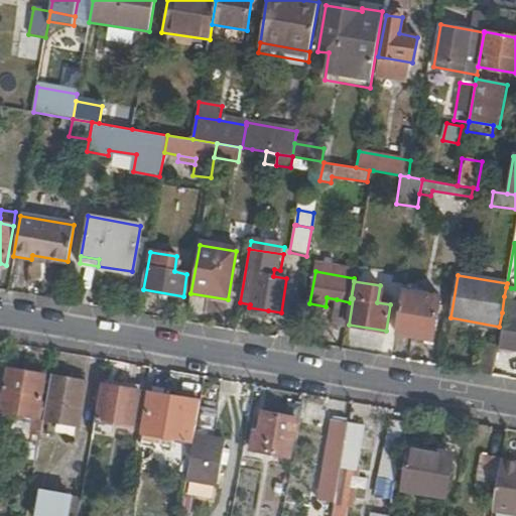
[(403,291),(396,334),(433,340),(440,298),(403,291)]
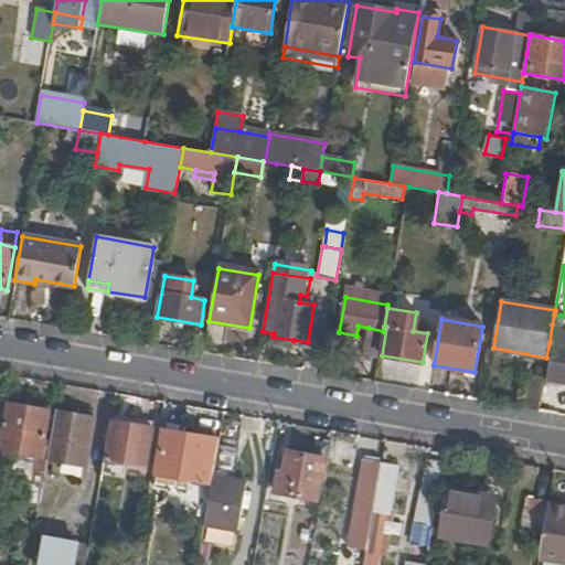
[(552,324),(550,342),(554,342),(547,380),(564,382),(564,332),(555,331),(556,326),(552,324)]
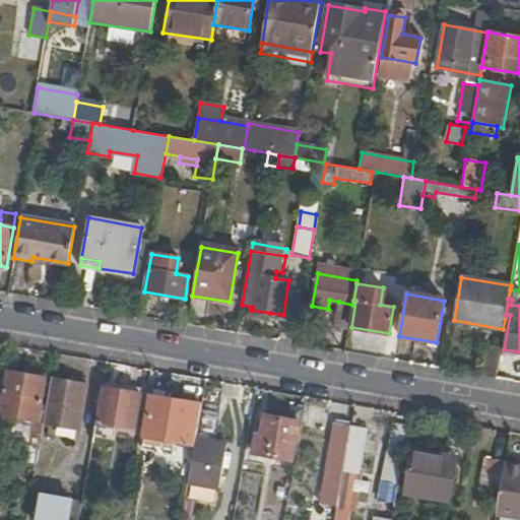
[(335,326),(348,328),(352,305),(339,302),(335,326)]
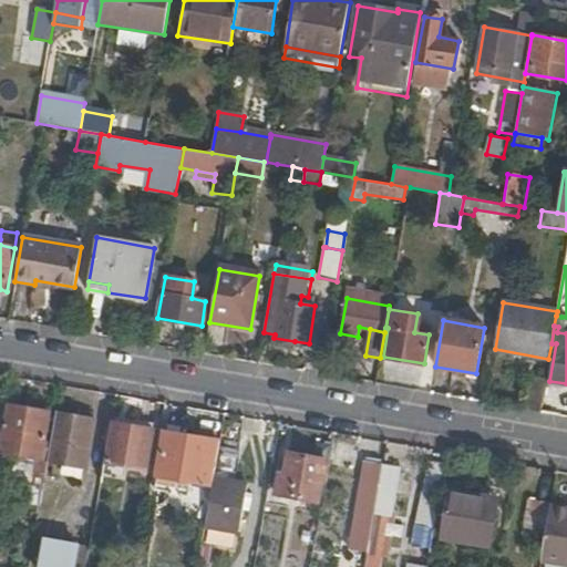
[(295,341),(274,338),(272,347),(294,349),(295,341)]
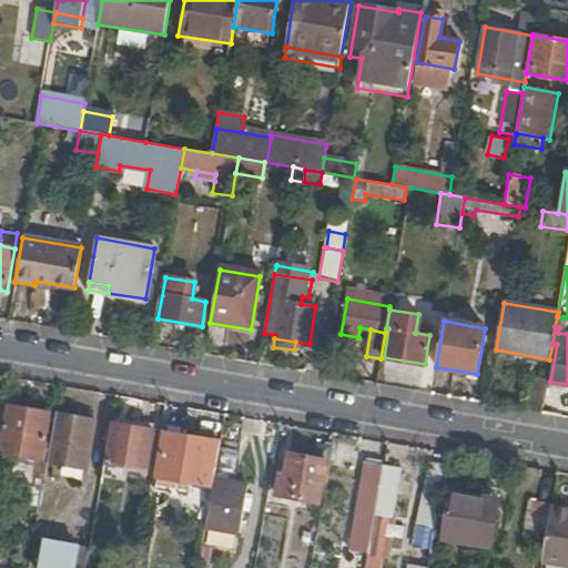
[(540,413),(551,414),(556,386),(545,384),(540,413)]
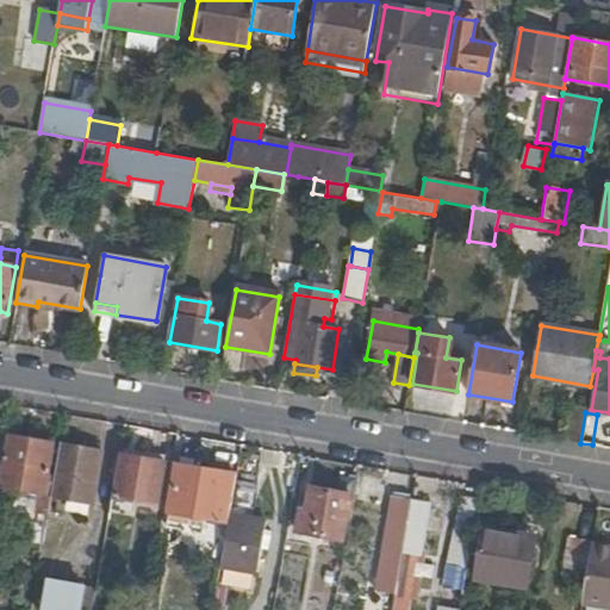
[(35,512),(48,515),(50,502),(51,496),(51,495),(45,493),(54,442),(8,435),(0,483),(0,485),(26,491),(38,493),(35,512)]
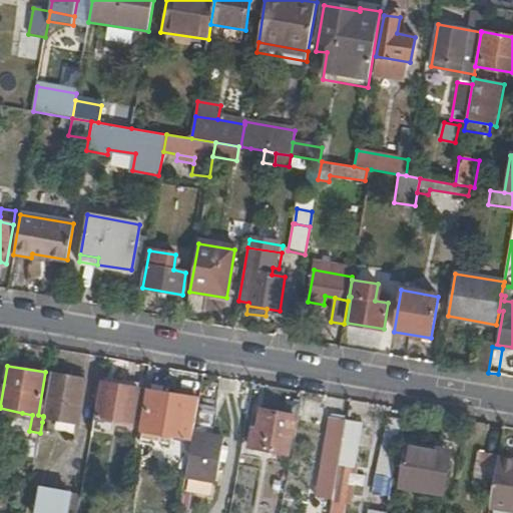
[(85,380),(50,374),(43,416),(43,417),(78,424),(85,380)]
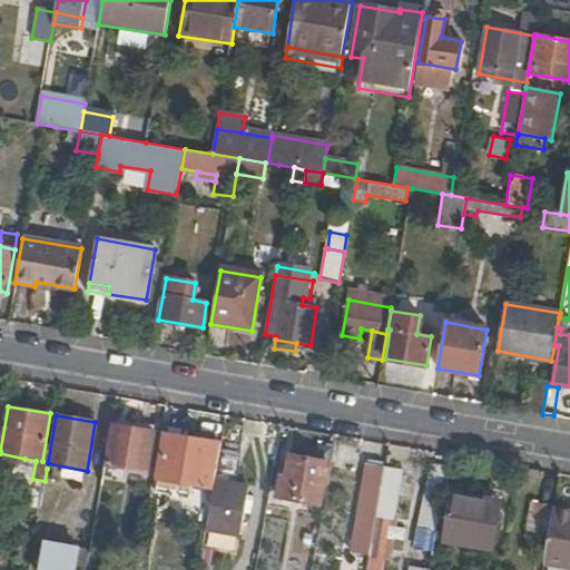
[(109,462),(106,462),(104,474),(123,478),(125,465),(147,470),(155,424),(116,416),(109,462)]
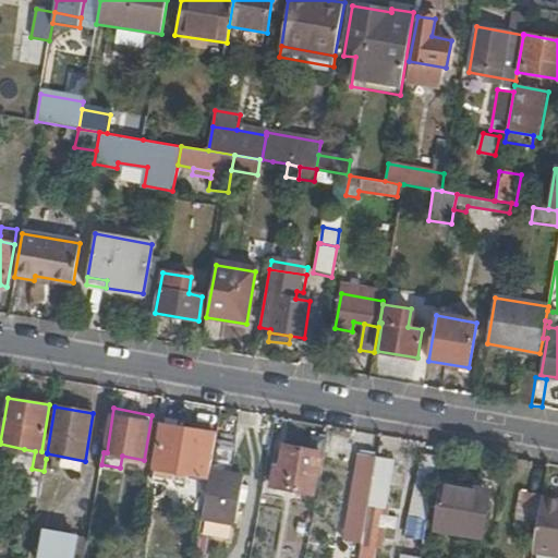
[(209,472),(214,448),(209,447),(211,433),(164,425),(156,468),(157,469),(190,474),(208,477),(209,472)]
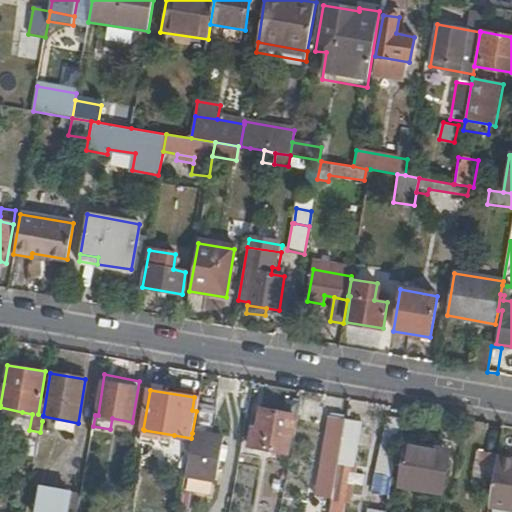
[(300,396),(296,420),(312,423),(316,399),(300,396)]
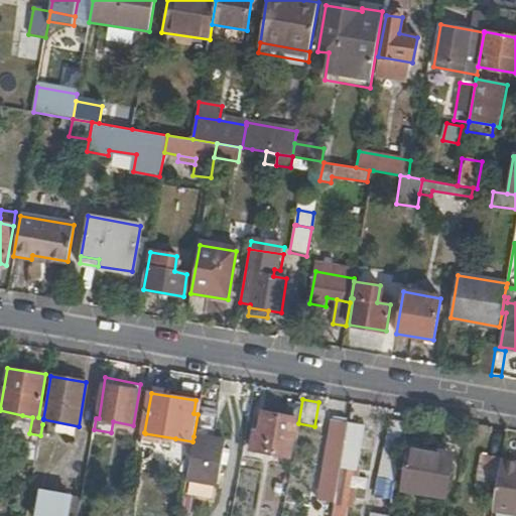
[(290,456),(296,418),(262,412),(258,432),(253,432),(250,448),(290,456)]
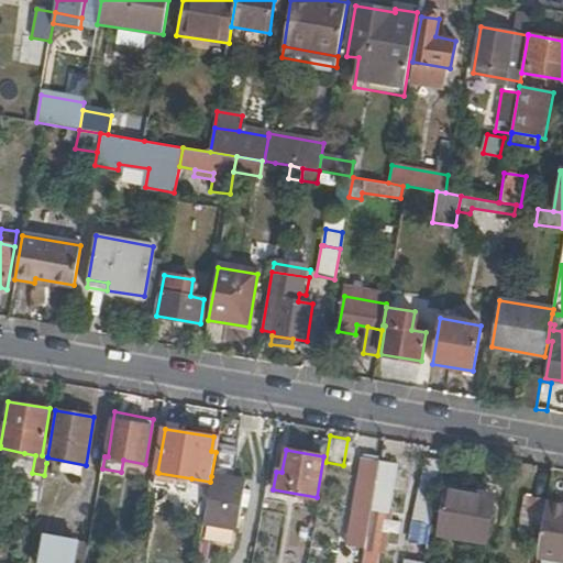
[(20,478),(31,479),(32,473),(35,455),(24,453),(20,478)]
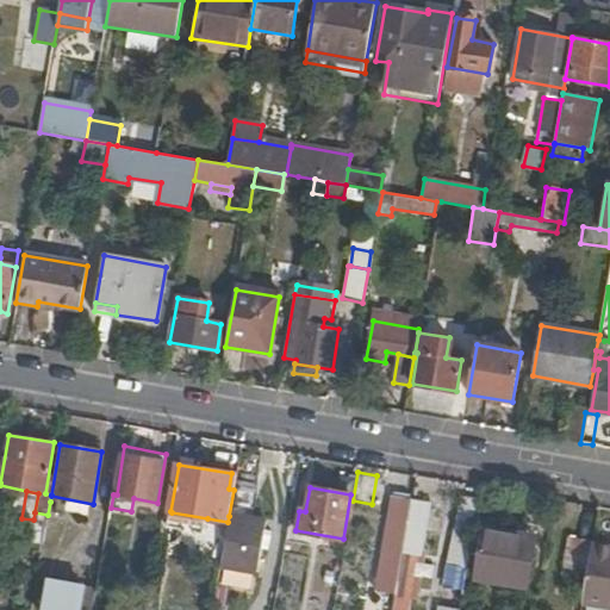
[(412,499),(414,498),(393,493),(379,572),(399,574),(412,499)]
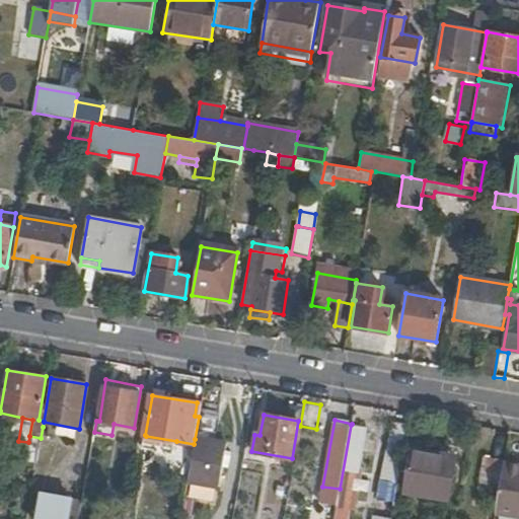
[(74,440),(79,429),(44,422),(43,427),(50,428),(48,436),(74,440)]
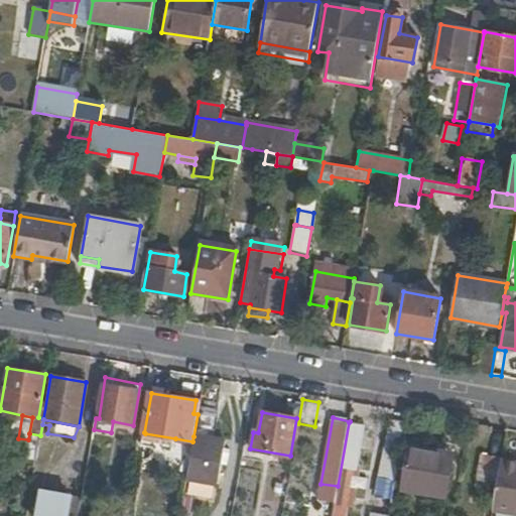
[(364,424),(349,422),(338,486),(335,502),(332,515),(346,515),(354,469),(356,470),(364,424)]
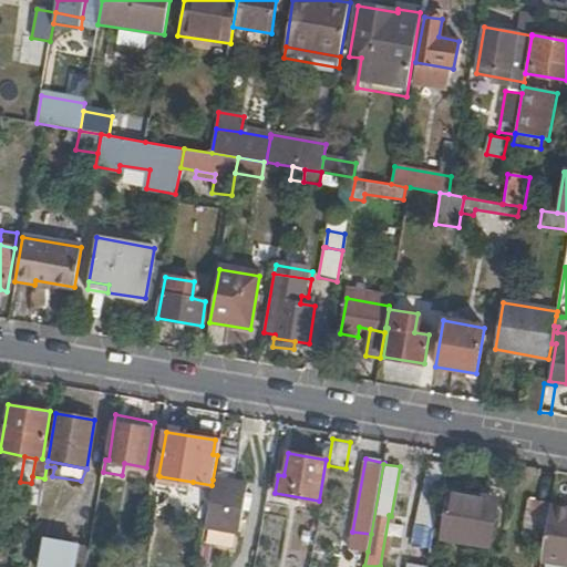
[(31,483),(43,485),(44,478),(32,476),(31,483)]
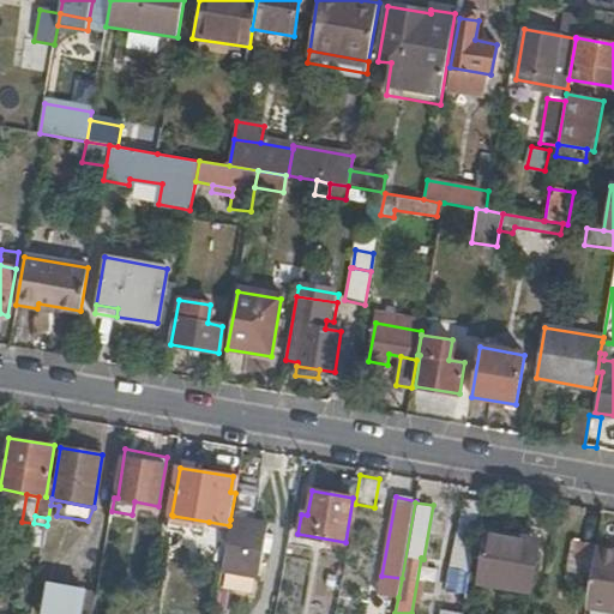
[(208,531),(209,522),(173,516),(172,525),(208,531)]
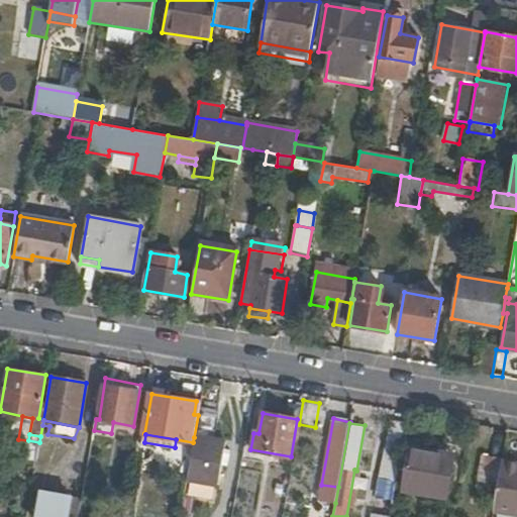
[(193,442),(187,479),(219,485),(226,443),(194,437),(193,442)]
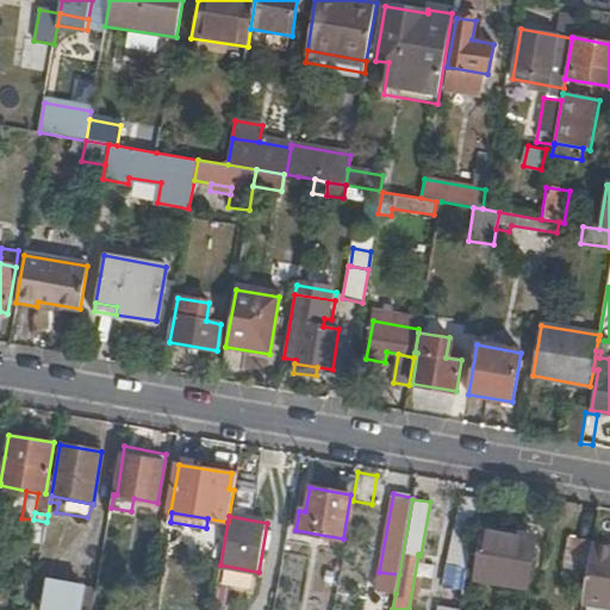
[(528,586),(536,537),(485,529),(477,578),(528,586)]
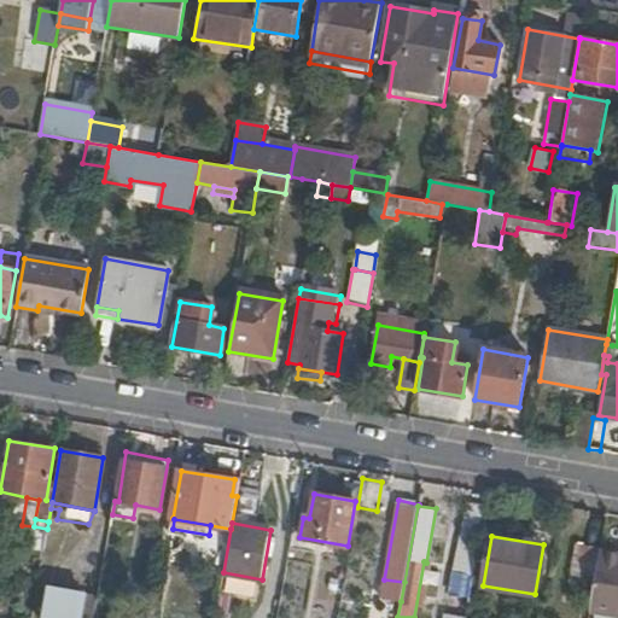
[(596,582),(602,548),(578,544),(573,577),(596,582)]
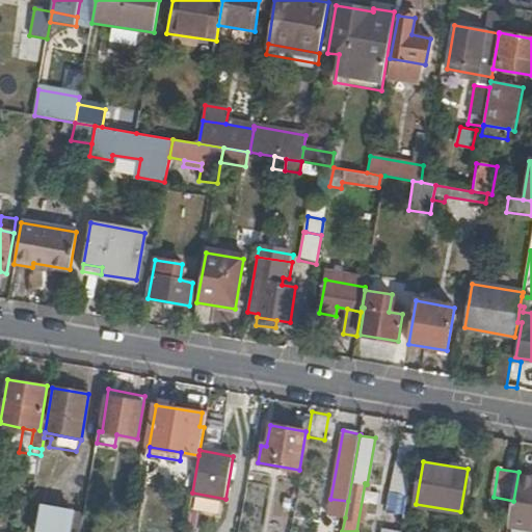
[(531,476),(520,475),(514,504),(515,505),(512,525),(531,528),(531,476)]
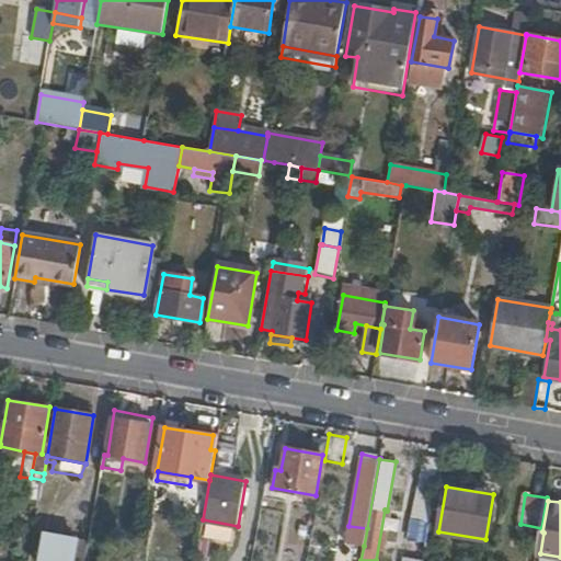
[(367,528),(348,526),(345,544),(364,546),(367,528)]
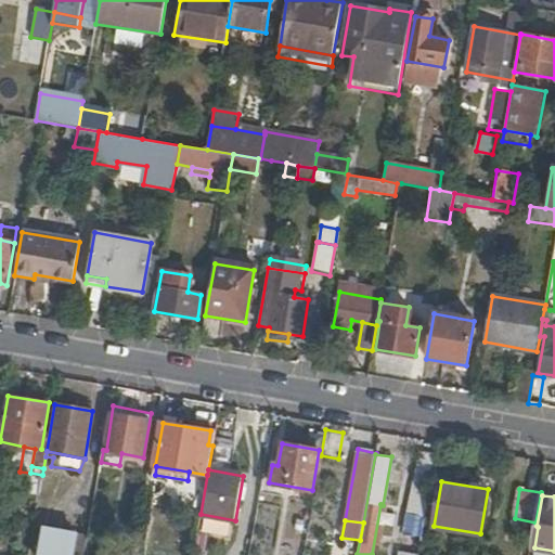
[(82,554),(87,536),(43,527),(38,554),(82,554)]
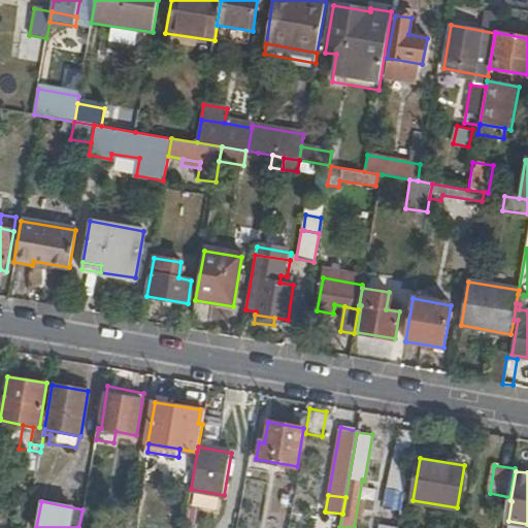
[(189,503),(185,527),(189,527),(192,527),(196,505),(189,503)]
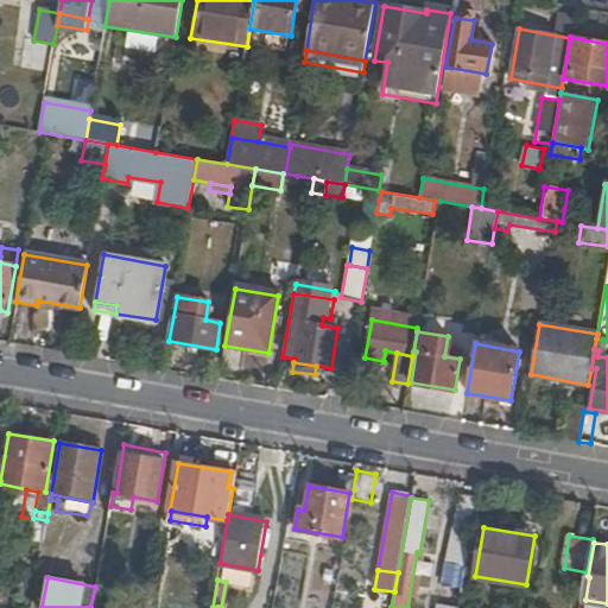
[(453,607),(458,607),(463,587),(449,583),(447,607),(453,607)]
